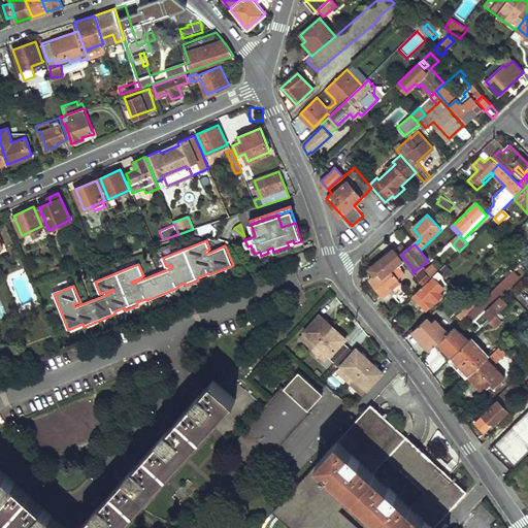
[(402,245),(395,251),(399,257),(401,255),(406,251),(402,245)]
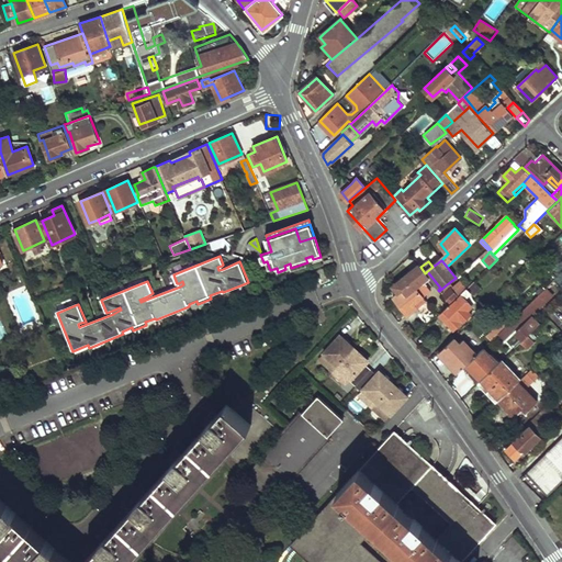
[(394,284),(393,291),(396,295),(412,283),(423,296),(430,291),(425,283),(430,279),(425,273),(420,267),(419,266),(394,284)]
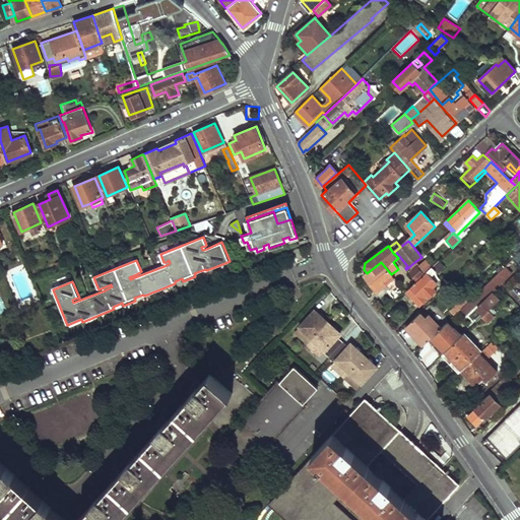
[(438,261),(430,268),(434,272),(435,273),(442,266),(438,261)]
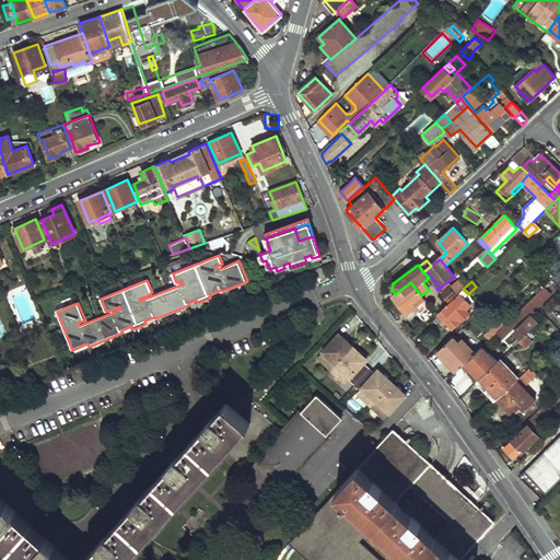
[(395,294),(389,298),(405,315),(415,307),(418,312),(427,304),(428,304),(421,295),(410,282),(395,294)]
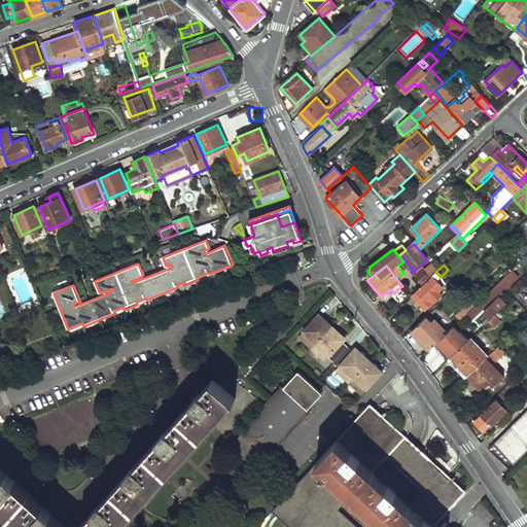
[(419,267),(412,273),(415,277),(422,271),(419,267)]
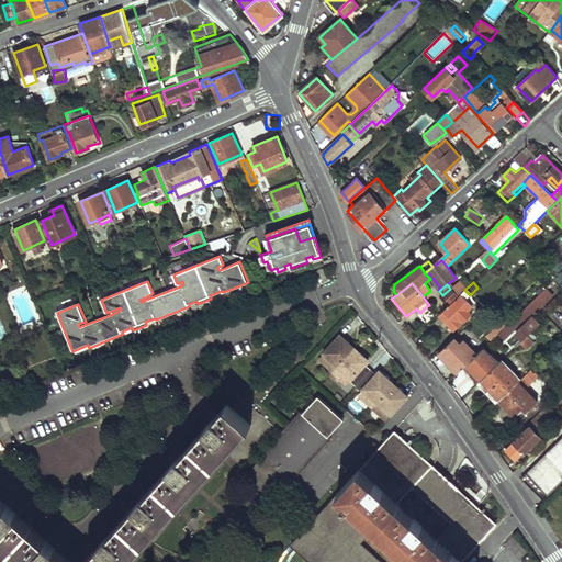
[(450,289),(442,295),(450,304),(457,298),(450,289)]
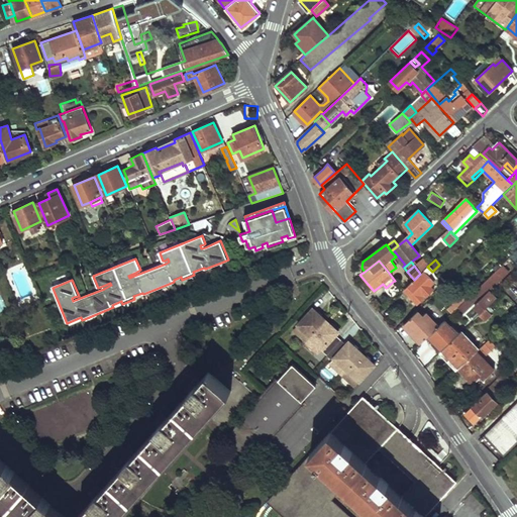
[(502,266),(458,306),(463,312),(487,290),(489,291),(508,273),(502,266)]
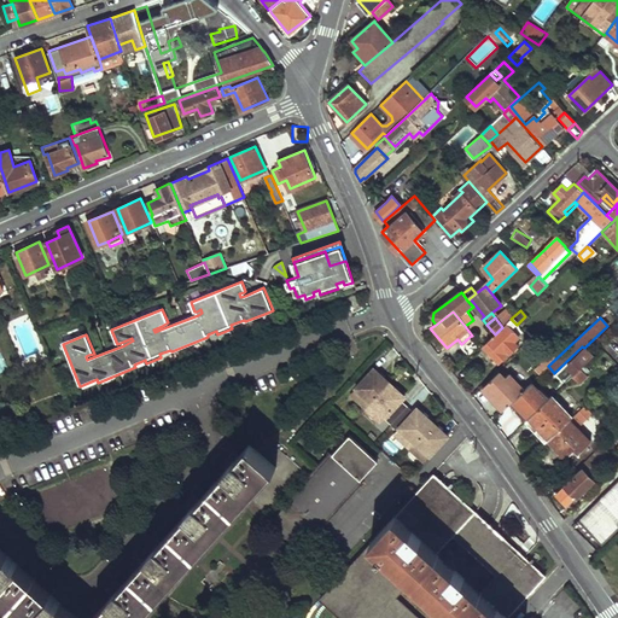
[(495,334),(483,345),(500,362),(518,345),(512,338),(516,334),(511,328),(516,324),(511,319),(502,327),(495,334)]
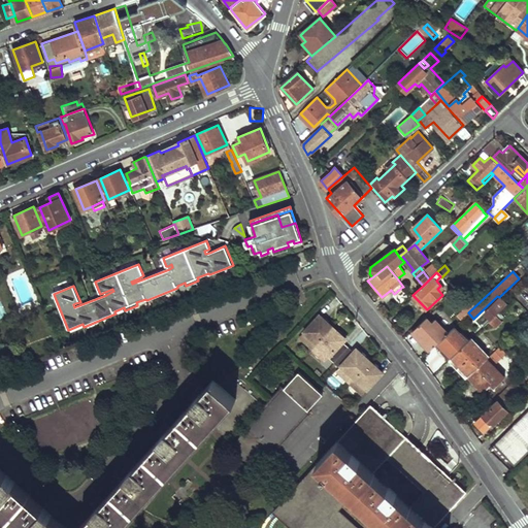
[(402,287),(394,294),(396,296),(404,290),(402,287)]
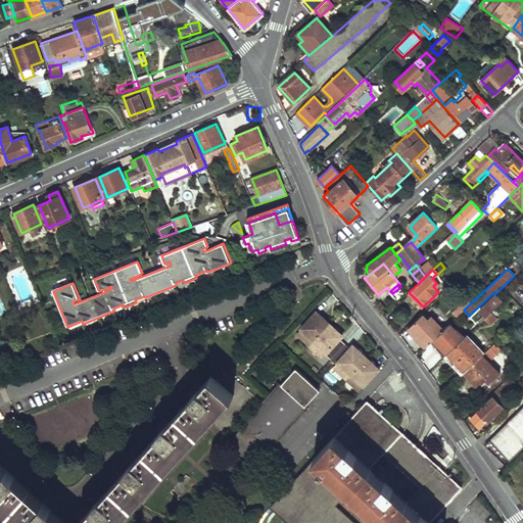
[(503,302),(496,295),(481,311),(487,317),(491,313),(503,302)]
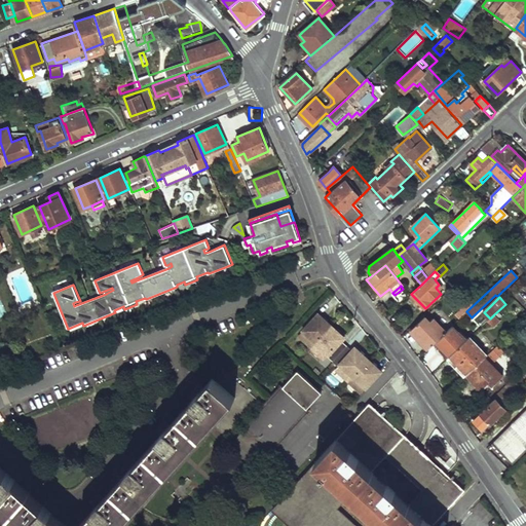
[(462,307),(455,314),(459,318),(466,311),(462,307)]
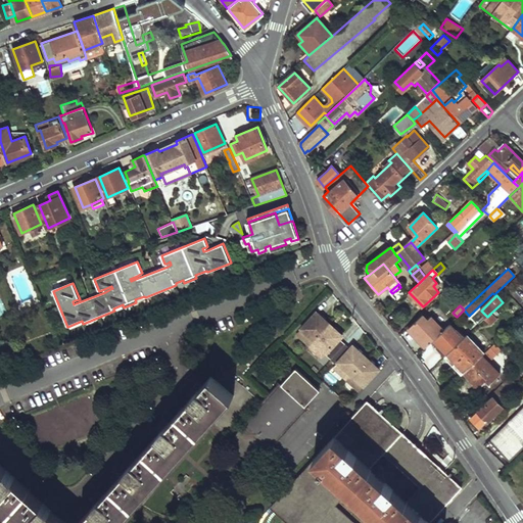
[(343,335),(318,312),(298,332),(324,355),(327,353),(337,364),(335,366),(361,389),(380,369),(354,345),(351,347),(340,337),(343,335)]
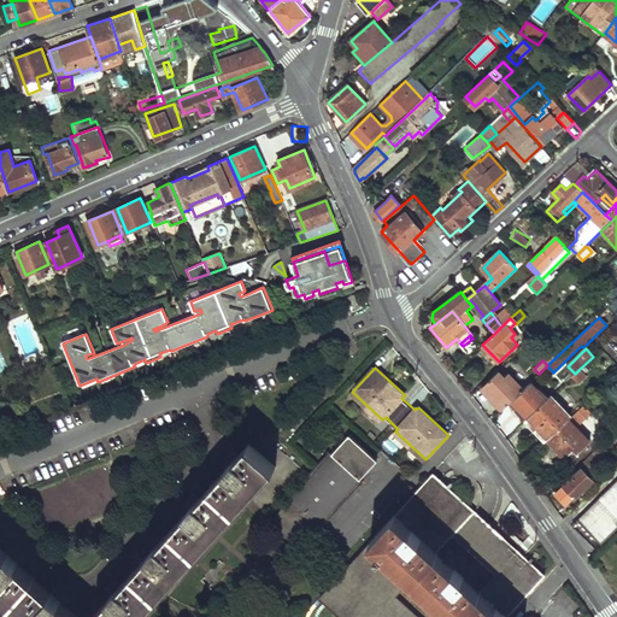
[(573,376),(580,385),(587,377),(580,369),(575,374),(573,376)]
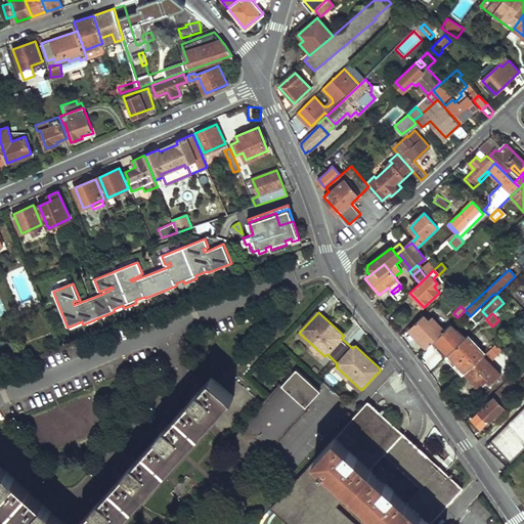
[(423,315),(408,329),(426,347),(434,340),(444,331),(431,316),(427,320),(423,315)]
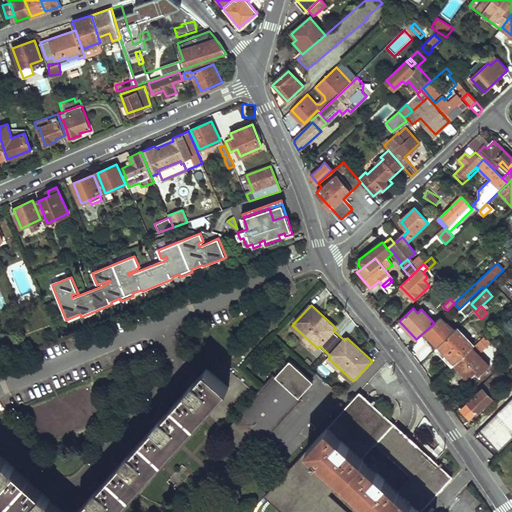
[(451,330),(439,317),(434,323),(424,332),(438,348),(457,329),(455,326),(451,330)]
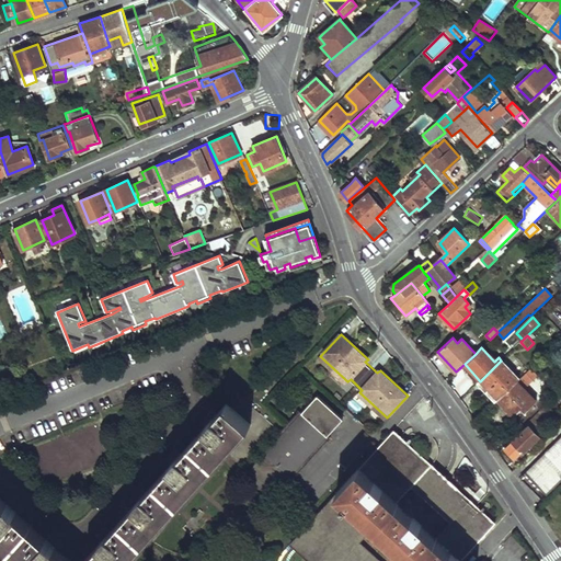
[(501,361),(480,381),(497,400),(517,381),(519,378),(502,359),(501,361)]
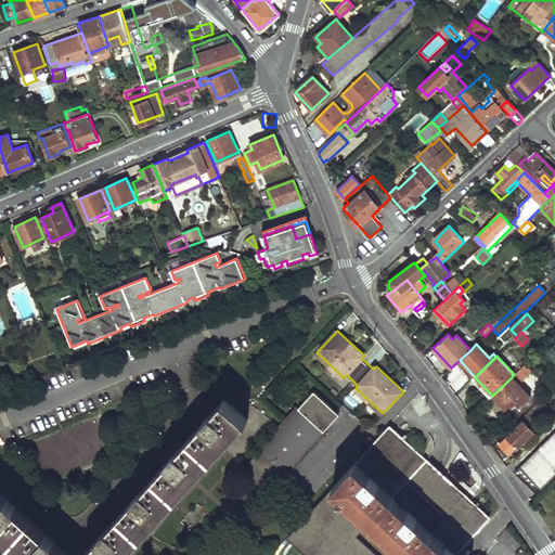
[(526,363),(516,373),(523,379),(531,371),(526,363)]
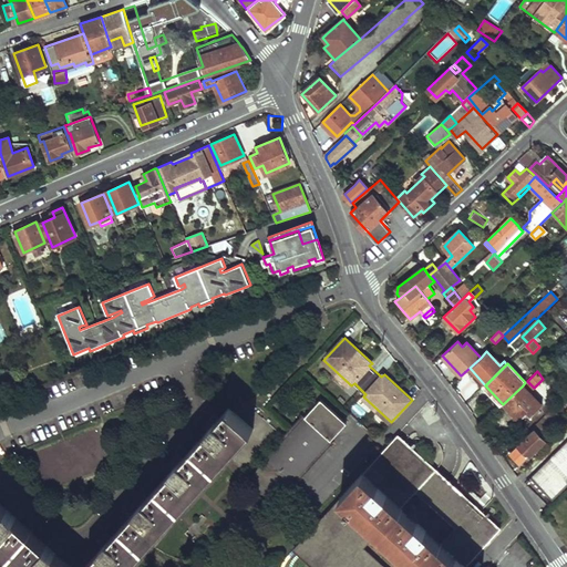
[(523,385),(503,404),(518,421),(526,414),(531,418),(543,405),(523,385)]
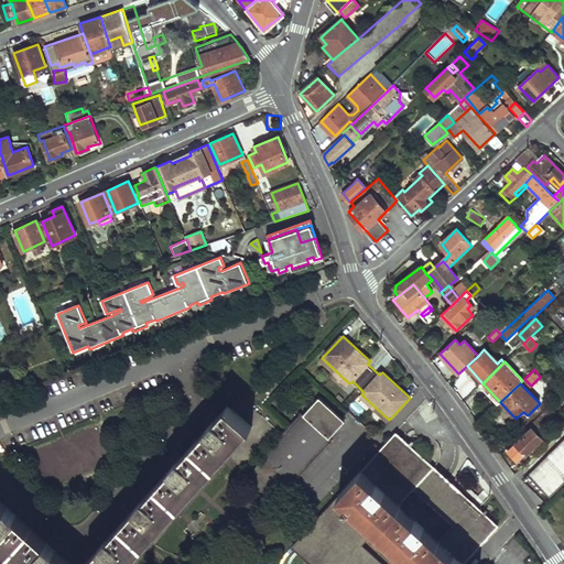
[(345,420),(320,397),(249,475),(274,498),(345,420)]
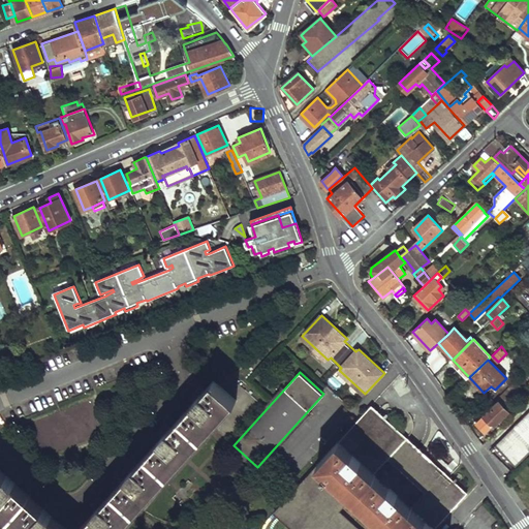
[(334,389),(339,384),(333,376),(328,381),(334,389)]
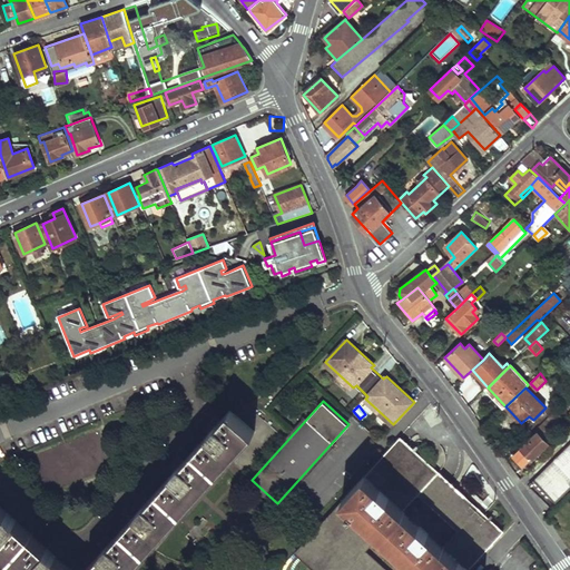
[(131,569),(151,548),(183,514),(256,432),(232,409),(88,568),(90,569),(74,569),(0,503),(0,548),(25,569),(131,569)]
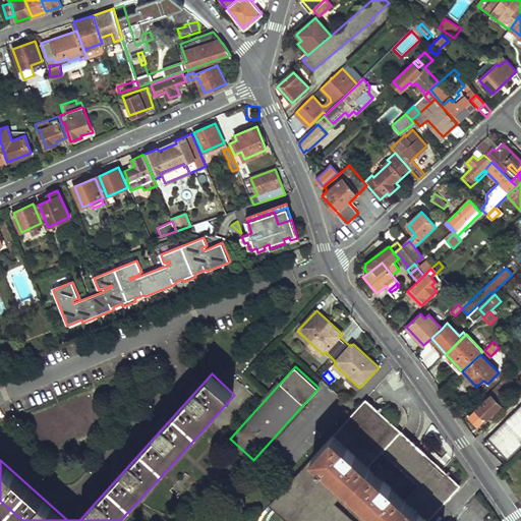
[(508,375),(498,386),(504,391),(513,381),(508,375)]
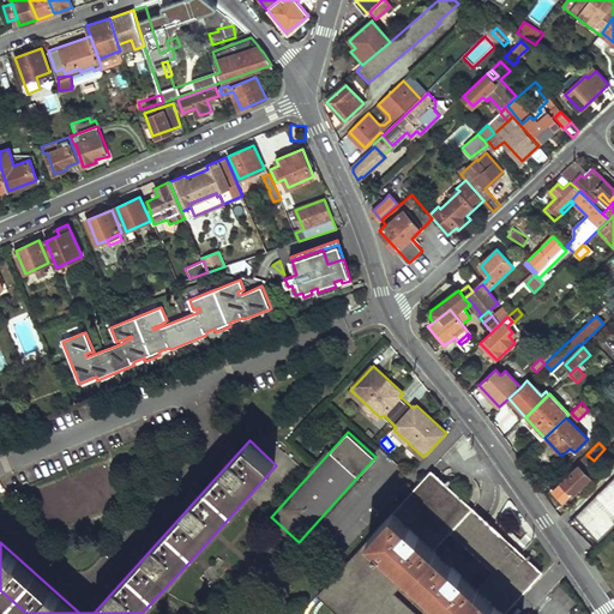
[(587,455),(577,464),(583,471),(594,461),(587,455)]
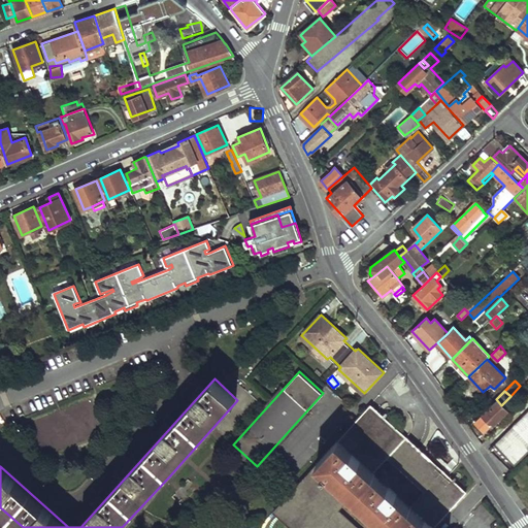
[(496,399),(473,421),(484,432),(491,425),(492,425),(507,410),(501,405),(496,399)]
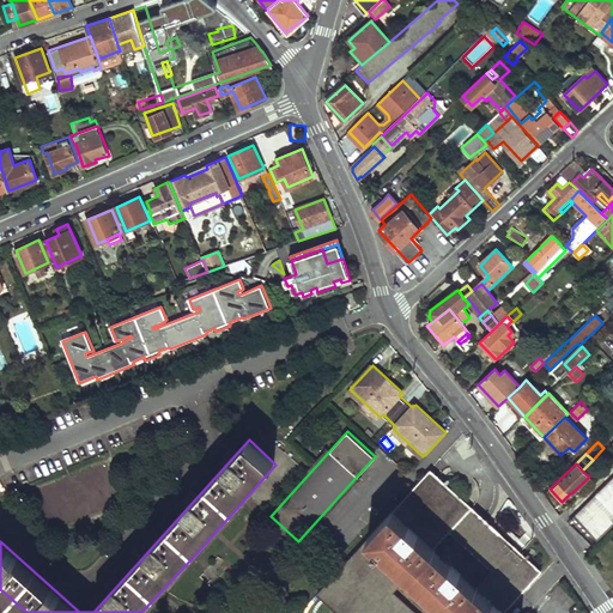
[(504,612),(544,570),(517,547),(489,521),(483,515),(472,507),(465,499),(432,468),(430,467),(392,511),(425,542),(432,550),(503,612),(504,612)]
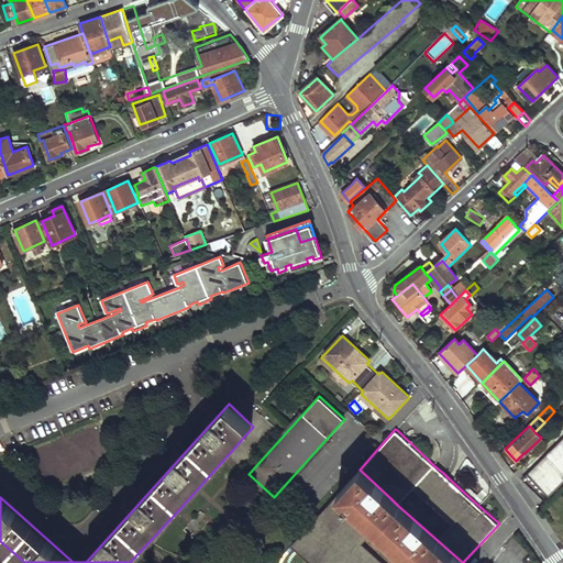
[(562,439),(527,475),(548,496),(562,479),(562,439)]
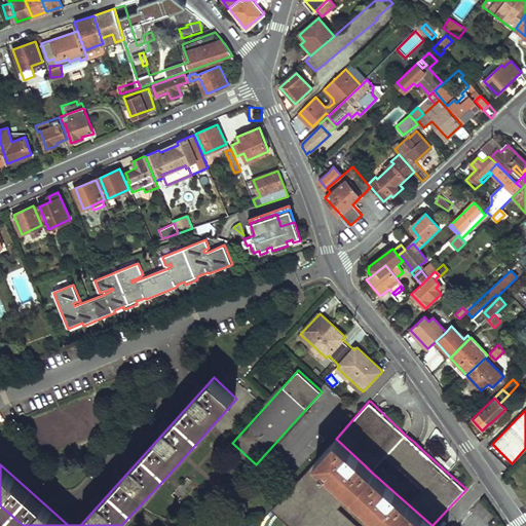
[(431,525),(371,472),(365,465),(336,439),(315,461),(330,474),(344,487),(350,493),(386,525),(431,525)]
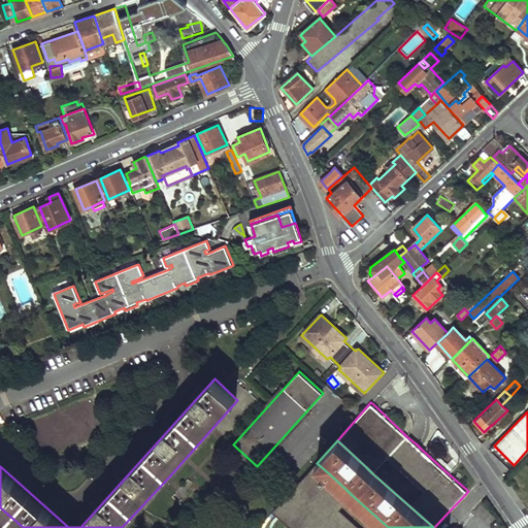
[(388,527),(352,495),(345,489),(331,475),(317,463),(274,510),(278,515),(292,527),(388,527)]
